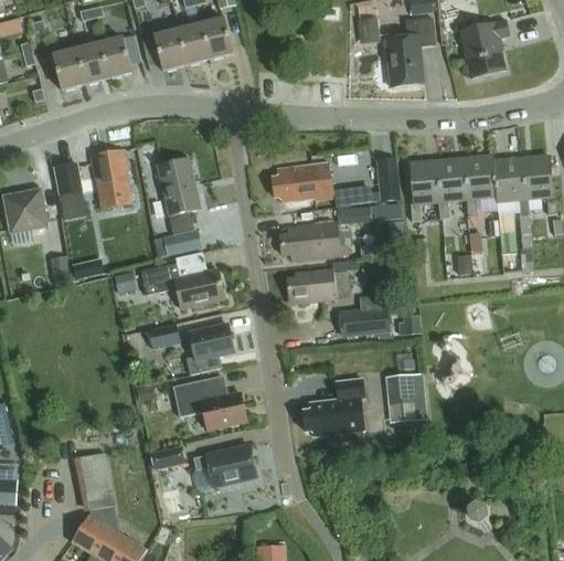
[(100,4),(91,7),(93,17),(103,14),(100,4)]
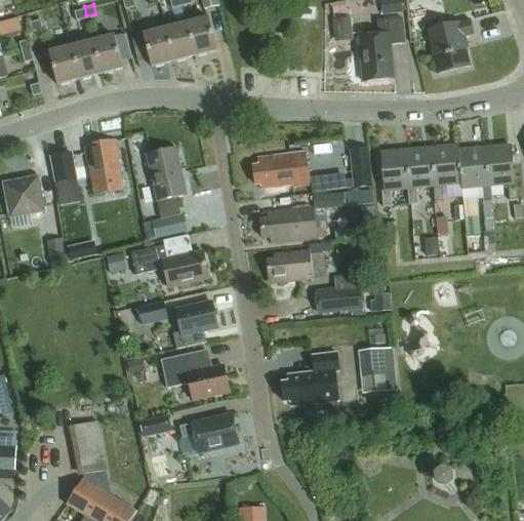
[(84,6),(74,9),(76,17),(86,15),(84,6)]
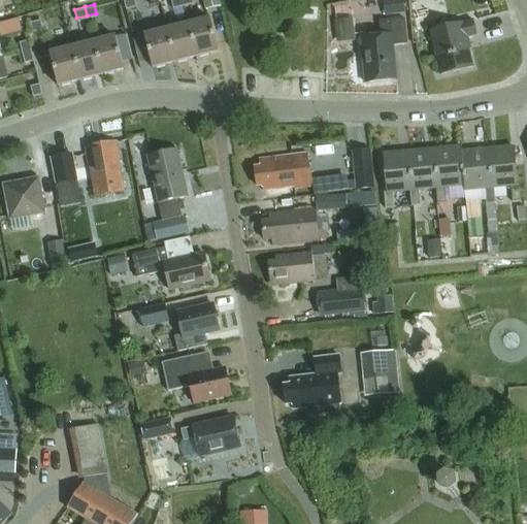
[(21,29),(18,14),(0,19),(0,34),(21,29)]
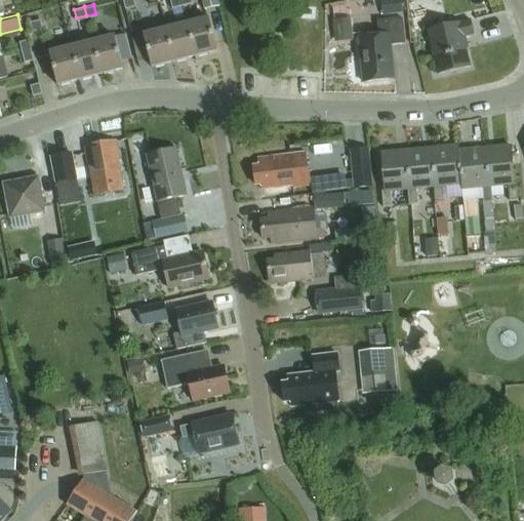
[(208,15),(186,22),(194,53),(216,48),(208,15)]
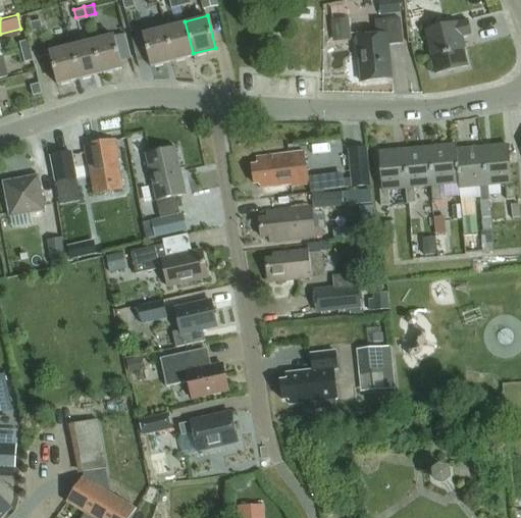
[(387,43),(403,41),(400,15),(374,17),(375,33),(357,35),(361,80),(392,76),(387,43)]
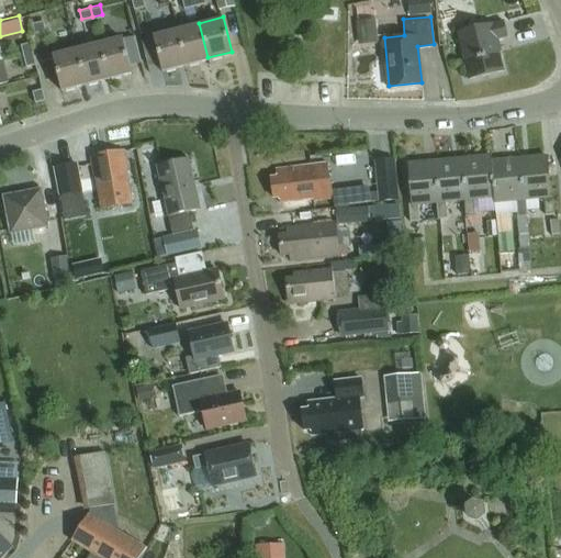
[(376,18),(357,19),(359,42),(378,41),(376,18)]
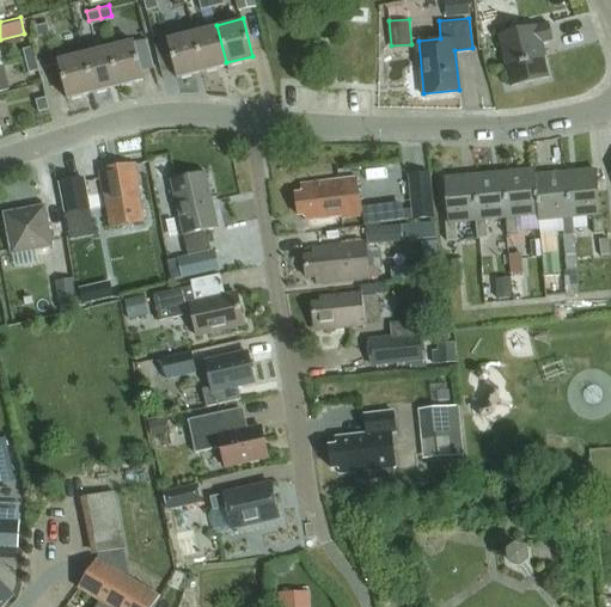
[(549,75),(541,40),(553,37),(548,19),(499,31),(511,84),(549,75)]
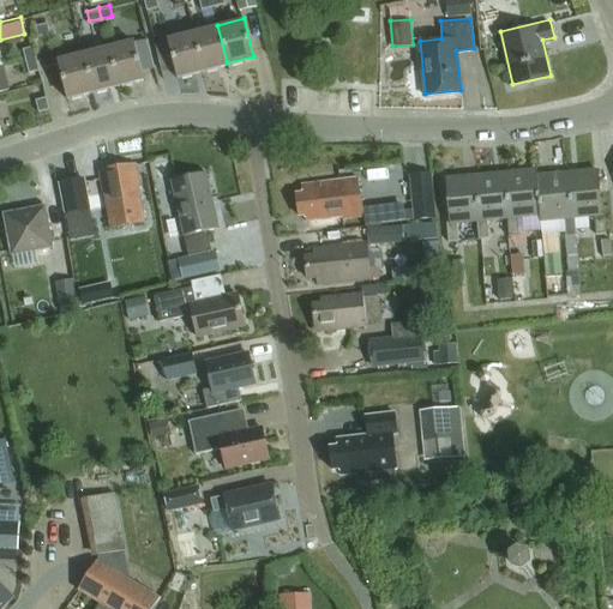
[(47,20),(36,24),(38,34),(49,31),(47,20)]
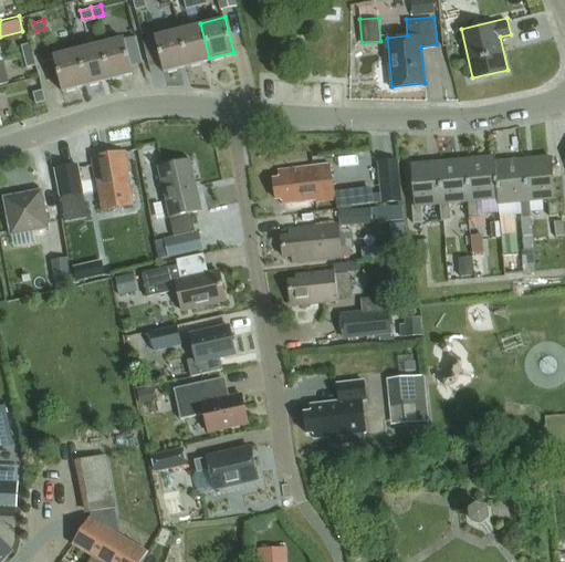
[(200,23),(177,29),(186,64),(209,58),(200,23)]
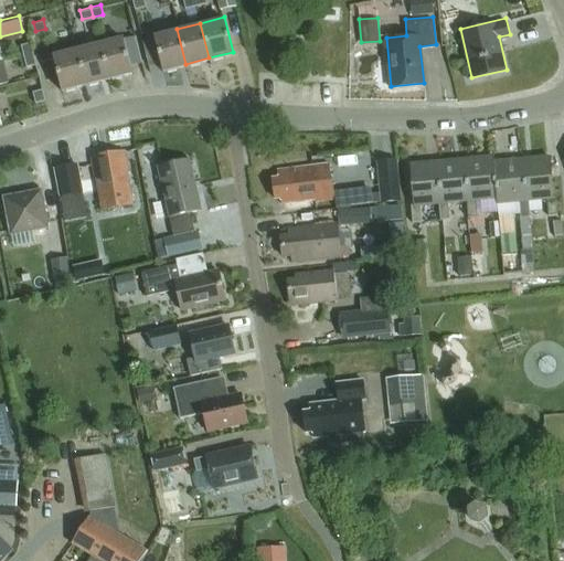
[(161,70),(185,64),(177,29),(141,38),(148,62),(159,59),(161,70)]
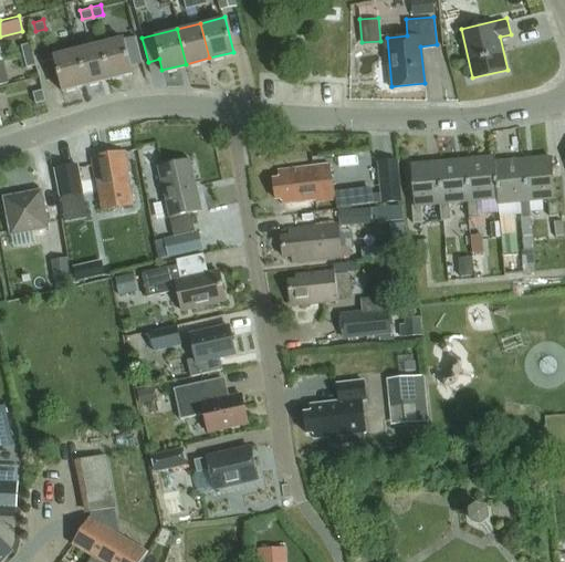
[(135,33),(123,37),(129,62),(142,60),(135,33)]
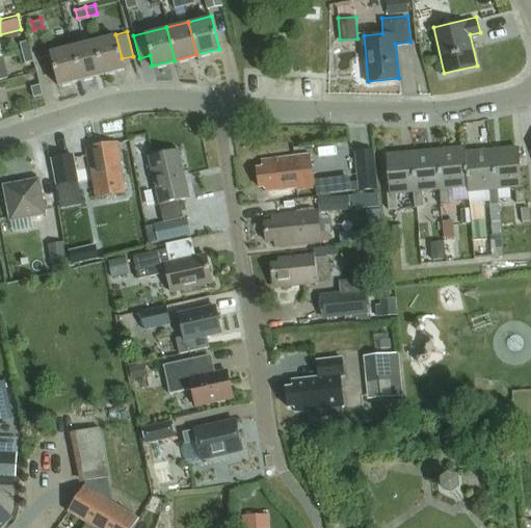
[(115,34),(94,40),(102,73),(124,67),(122,58),(115,34)]
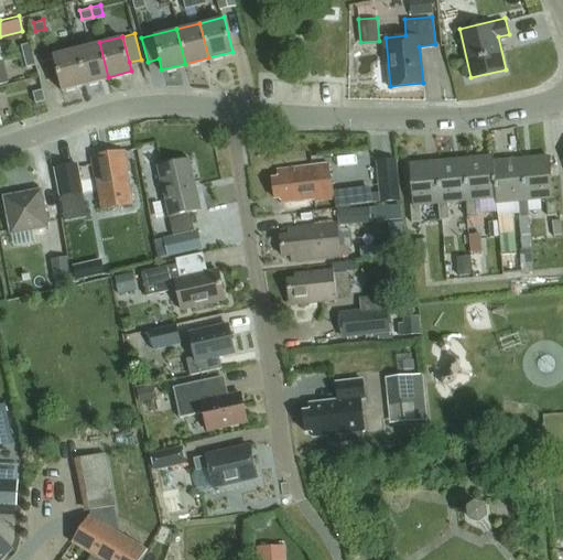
[(21,43),(23,54),(33,52),(30,41),(21,43)]
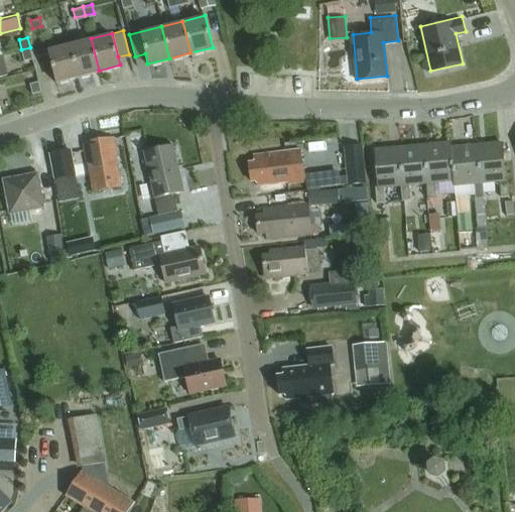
[(91,38),(69,44),(77,76),(99,71),(91,38)]
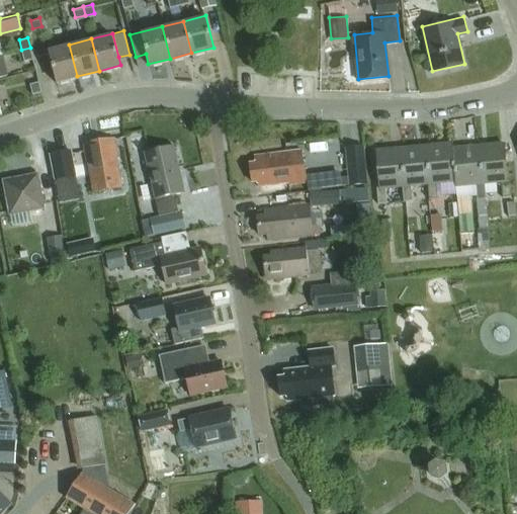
[(69,45),(48,50),(56,81),(77,76),(69,45)]
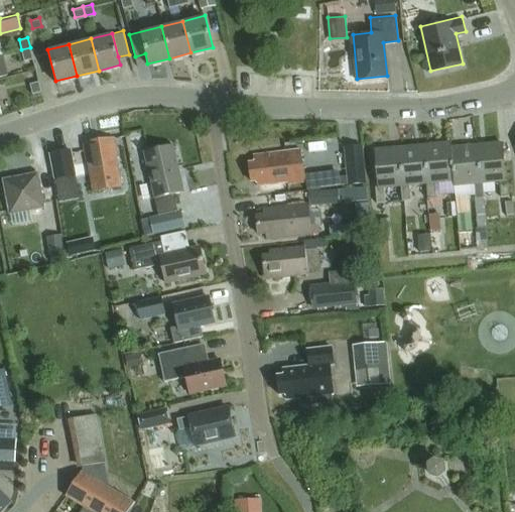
[(24,59),(32,56),(30,47),(21,49),(24,59)]
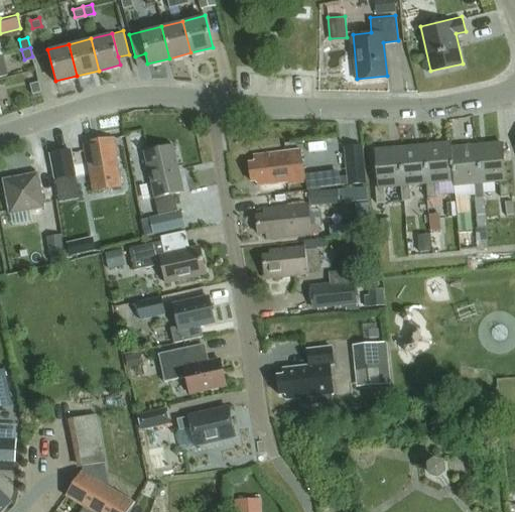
[(38,79),(29,81),(32,92),(41,90),(38,79)]
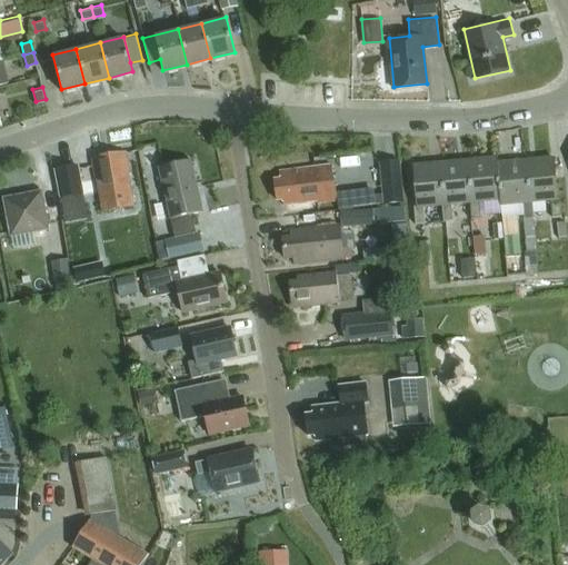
[(131,196),(127,168),(128,168),(125,150),(91,157),(95,175),(96,175),(100,200),(106,199),(108,207),(127,204),(126,197),(131,196)]
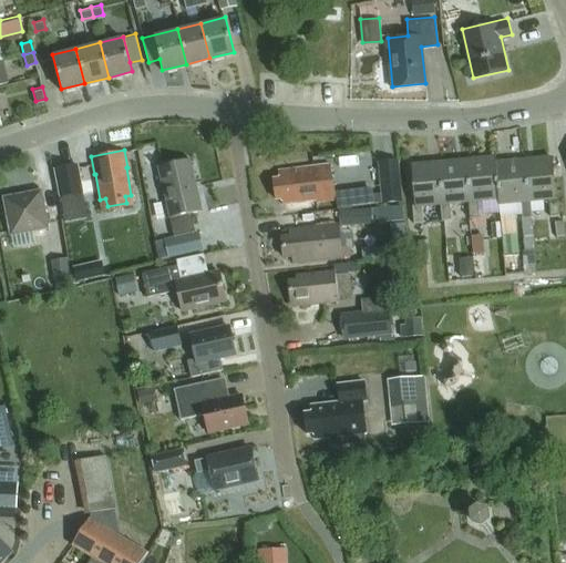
[(495,154),(466,156),(471,198),(467,200),(470,216),(479,215),(477,198),(497,196),(498,196),(495,160),(496,160),(495,154)]
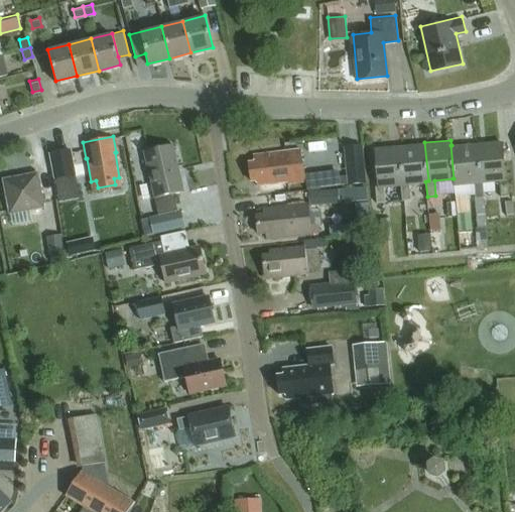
[(501,140),(477,143),(480,180),(483,180),(499,179),(500,195),(509,194),(507,177),(505,177),(501,140)]
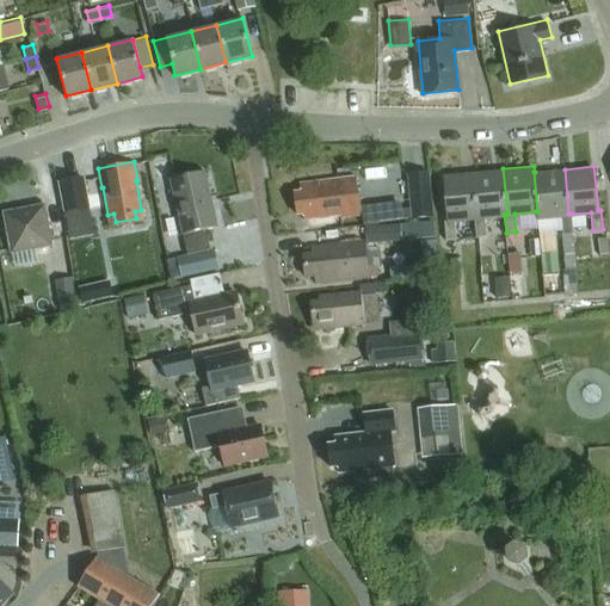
[(204,168),(168,177),(182,233),(217,224),(204,168)]
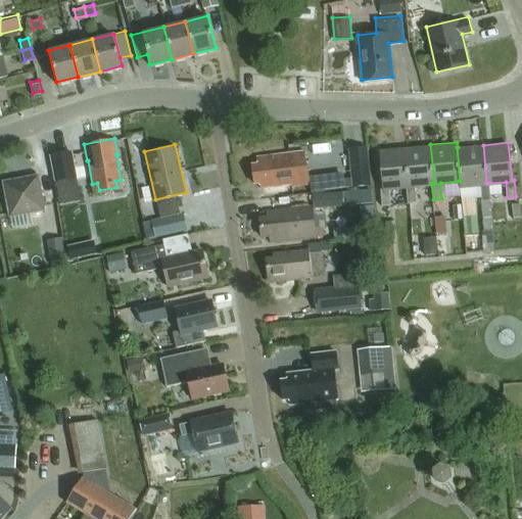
[(351,185),(370,184),(367,144),(347,146),(350,176),(351,185)]
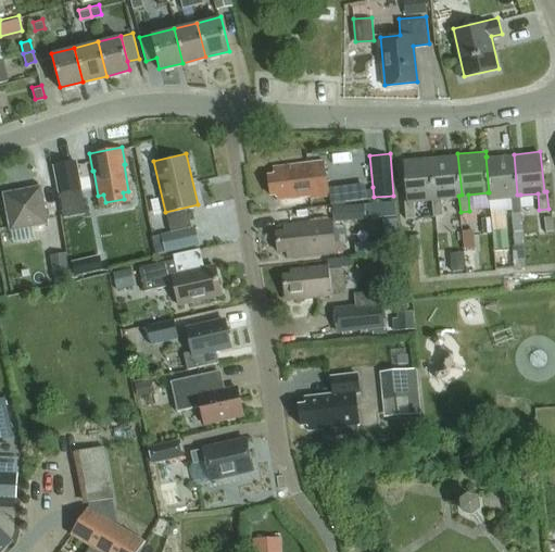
[(457,153),(430,157),(433,198),(431,198),(432,214),(442,213),(440,197),(458,196),(462,195),(457,153)]
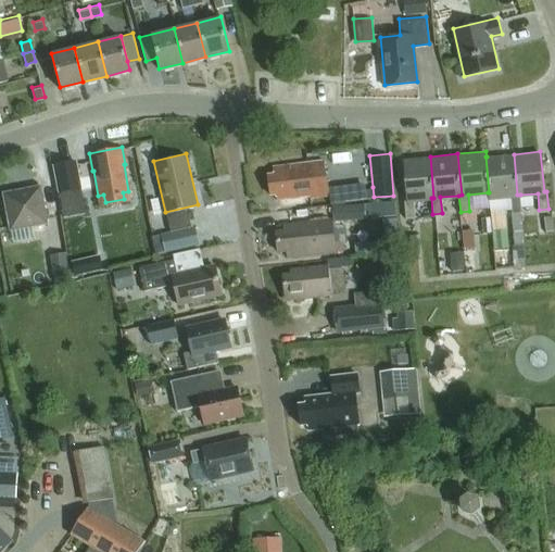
[(487,157),(486,157),(489,192),(488,192),(488,198),(511,196),(512,213),(519,212),(521,212),(520,195),(517,195),(514,154),(487,157)]
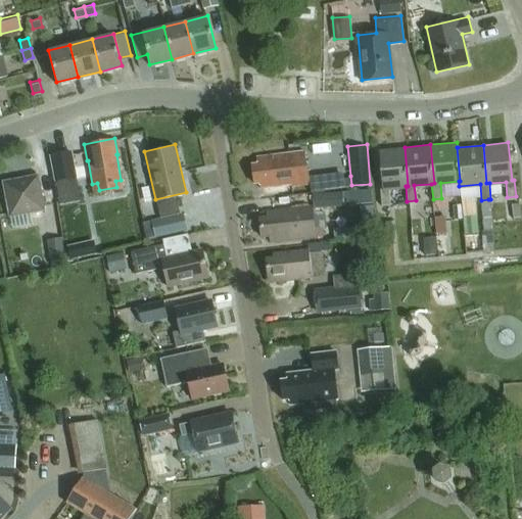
[(405,147),(379,149),(382,187),(380,188),(381,204),(390,203),(389,187),(406,186),(408,186),(405,147)]
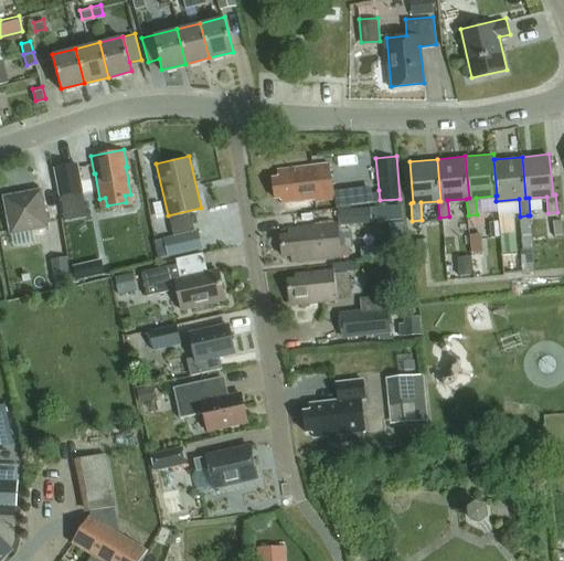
[(75,160),(52,163),(57,193),(80,189),(75,160)]
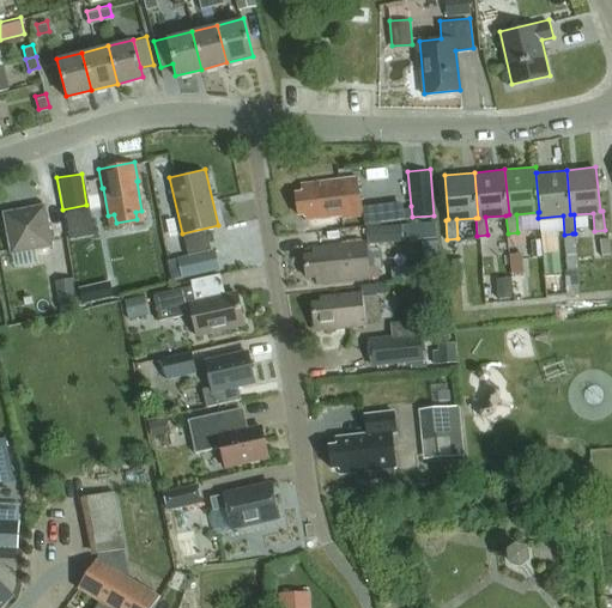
[(343,217),(362,214),(357,175),(302,182),(303,190),(295,190),(298,213),(304,212),(304,219),(343,213),(343,217)]
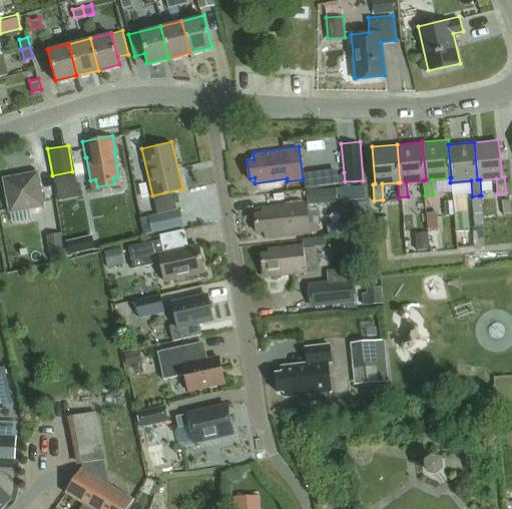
[(334,167),(314,169),(316,184),(321,184),(333,182),(336,182),(335,173),(334,167)]
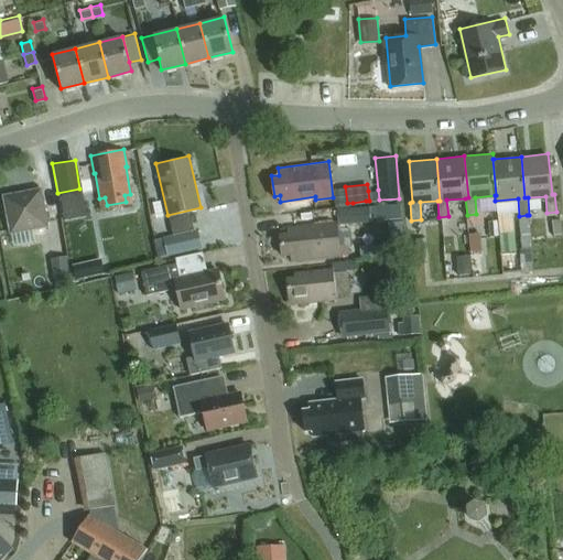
[(10,232),(46,225),(40,187),(3,194),(10,232)]
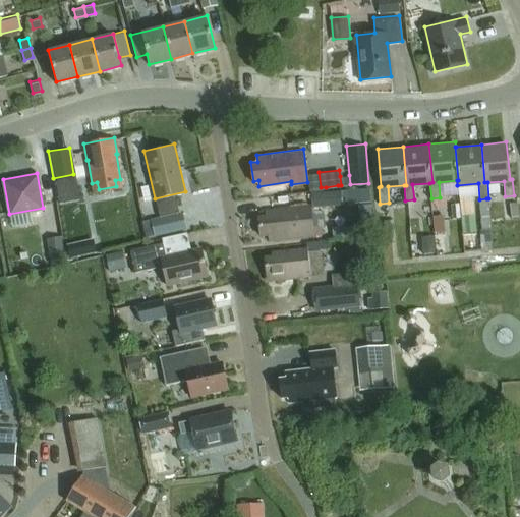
[(349,175),(340,176),(341,185),(350,184),(349,175)]
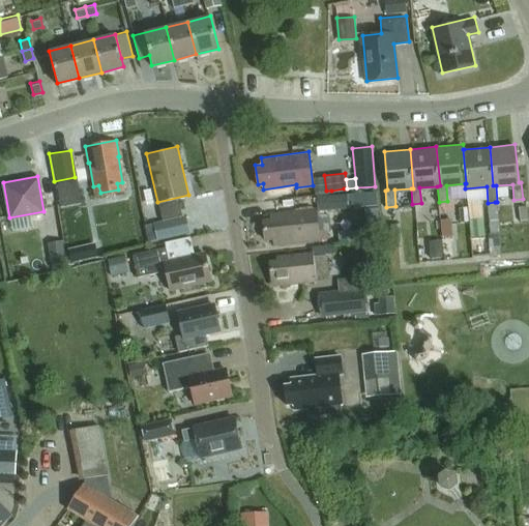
[(318,195),(319,208),(349,206),(348,192),(318,195)]
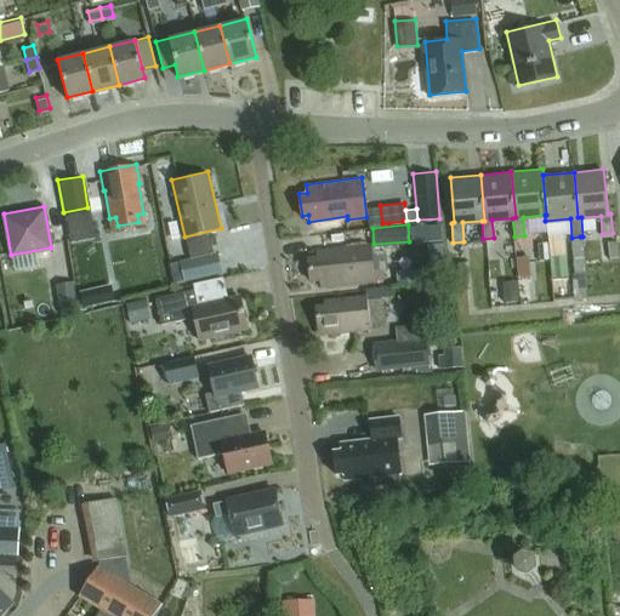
[(564,233),(547,234),(549,255),(566,254),(564,233)]
